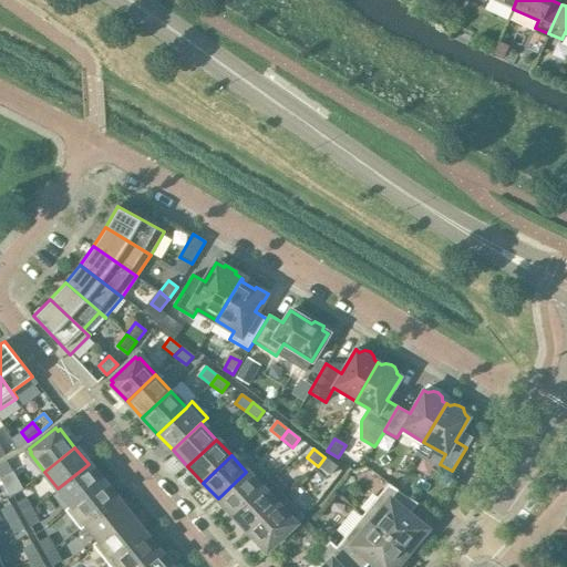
[(325,457),(318,466),(329,475),(336,467),(325,457)]
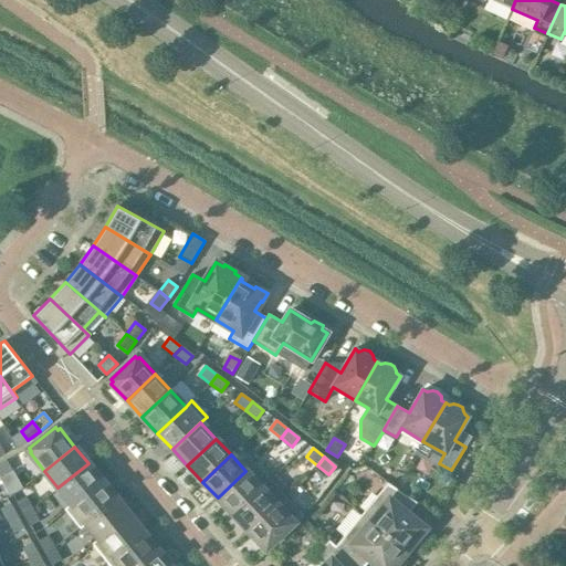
[(0,463),(0,475),(12,470),(7,460),(0,463)]
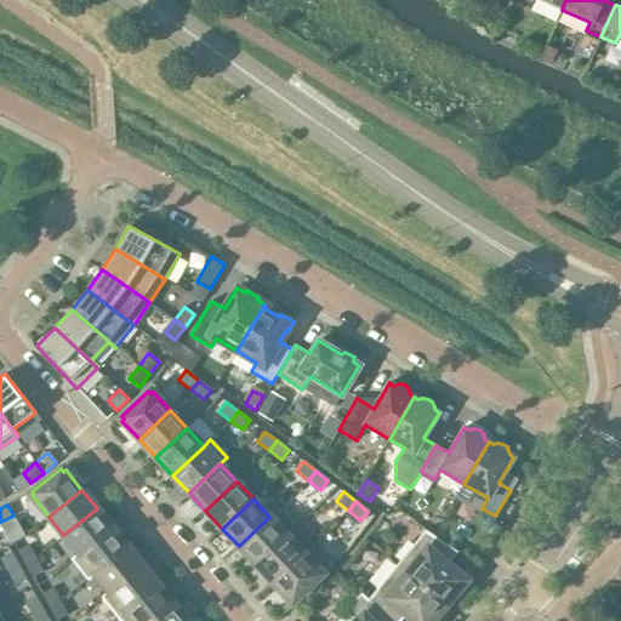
[(72,560),(112,528),(97,508),(63,535),(78,553),(70,559),(72,560)]
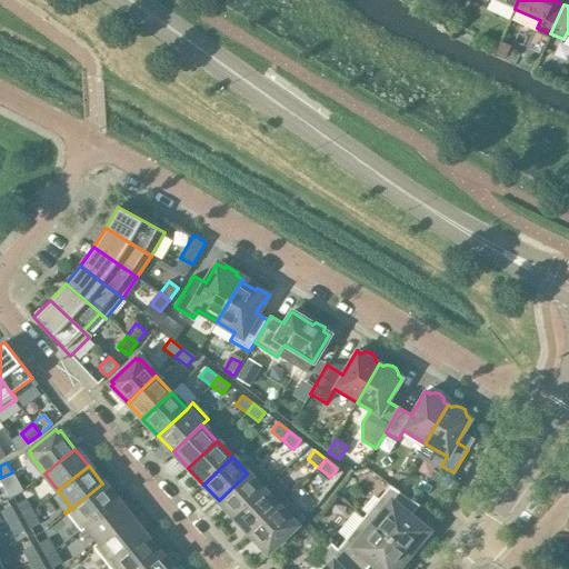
[(219,500),(233,517),(270,482),(256,466),(247,473),(219,500)]
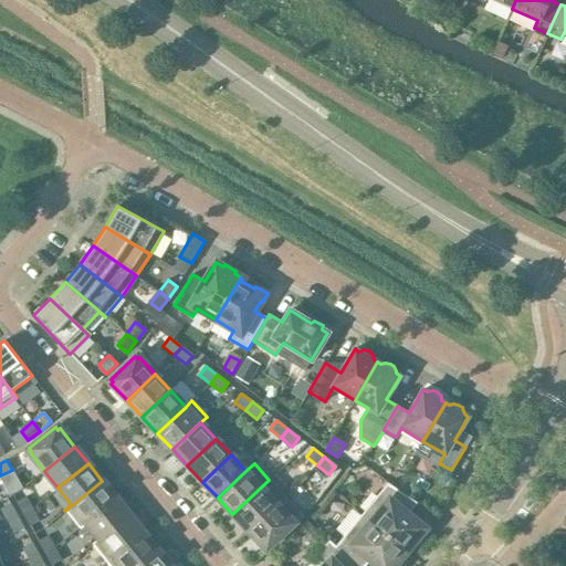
[(269,480),(232,514),(248,530),(284,496),(269,480)]
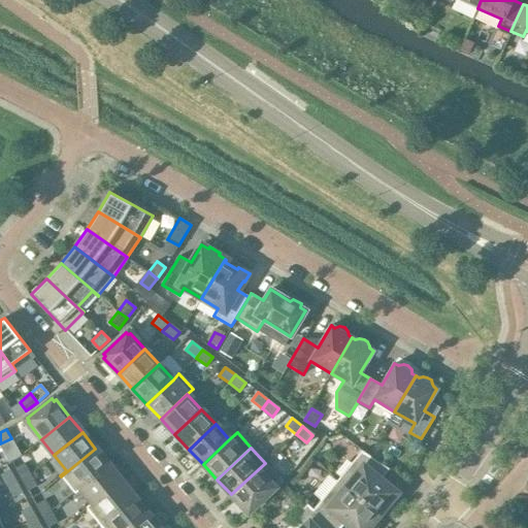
[(74,492),(108,465),(95,449),(61,476),(74,492)]
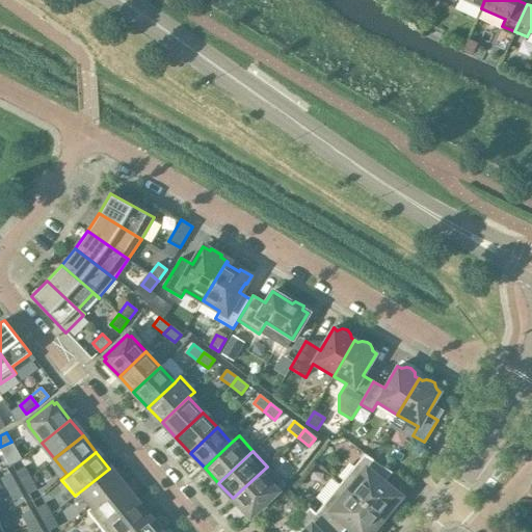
[(381,517),(390,507),(392,509),(402,497),(395,490),(394,493),(382,483),(392,473),(364,454),(339,484),(382,519),(382,517),(381,517)]
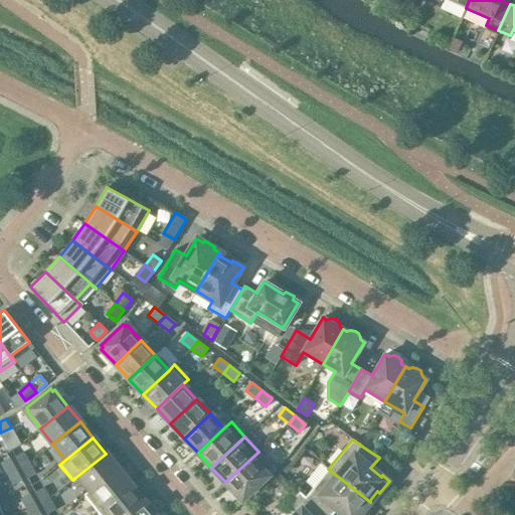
[(21,468),(30,463),(23,452),(15,457),(21,468)]
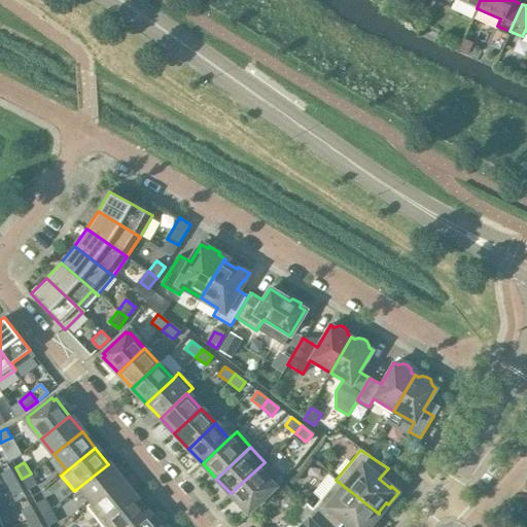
[(231,493),(245,510),(247,507),(249,511),(273,489),(270,487),(280,478),(265,462),(231,493)]
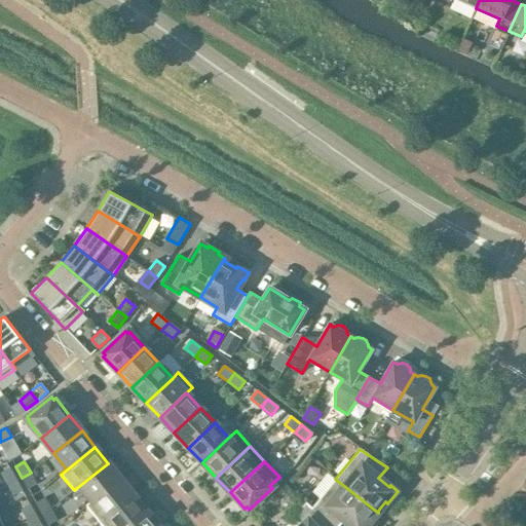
[(86,506),(121,479),(108,463),(74,490),(75,491),(80,487),(91,500),(85,505),(86,506)]
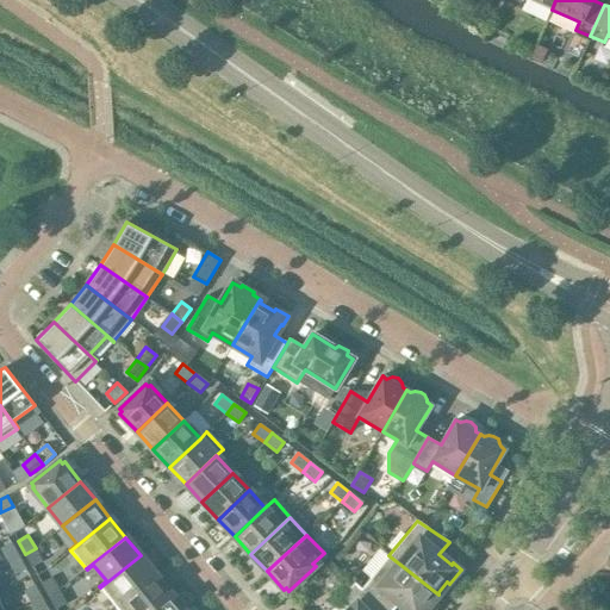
[(8,561),(18,555),(11,542),(0,548),(8,561)]
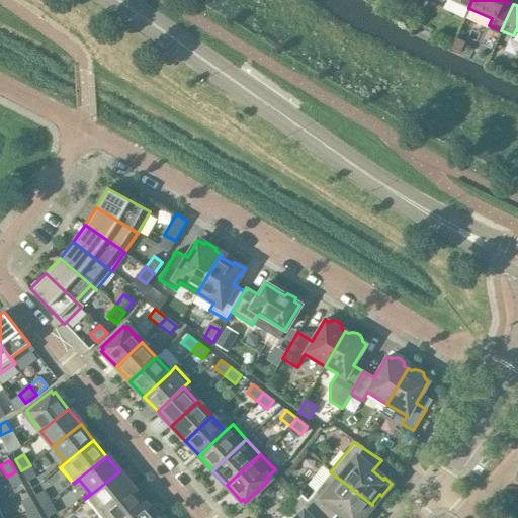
[(30,465),(21,470),(27,482),(36,477),(30,465)]
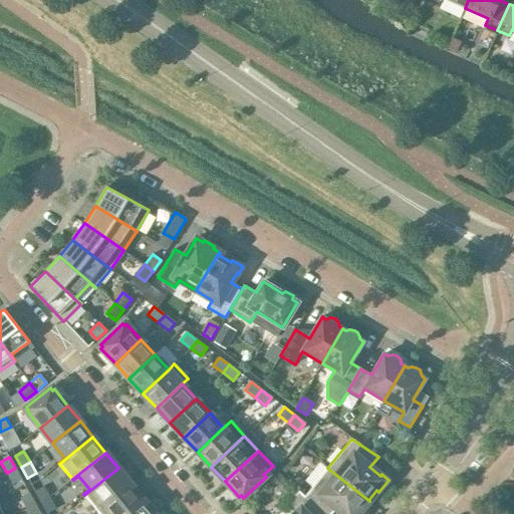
[(15,468),(7,473),(13,484),(21,480),(15,468)]
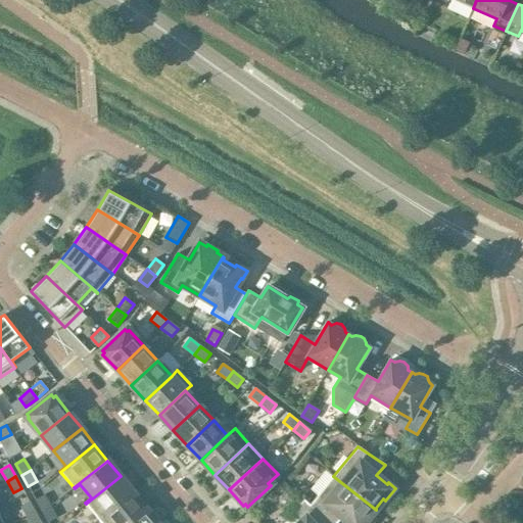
[(99,519),(133,492),(121,476),(86,504),(99,519)]
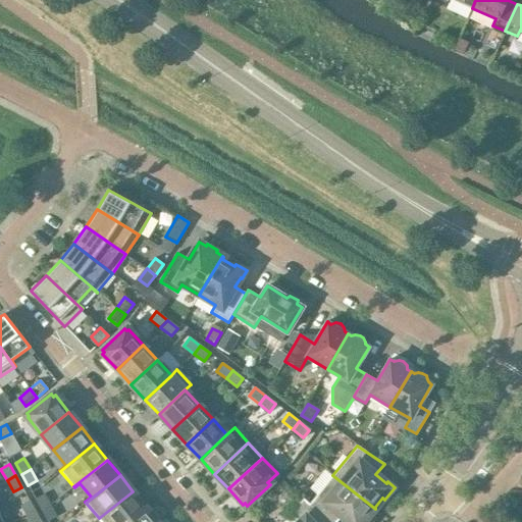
[(332,475),(309,504),(309,505),(328,521),(335,521),(342,516),(349,521),(365,521),(368,519),(366,518),(374,509),(375,509),(332,475)]
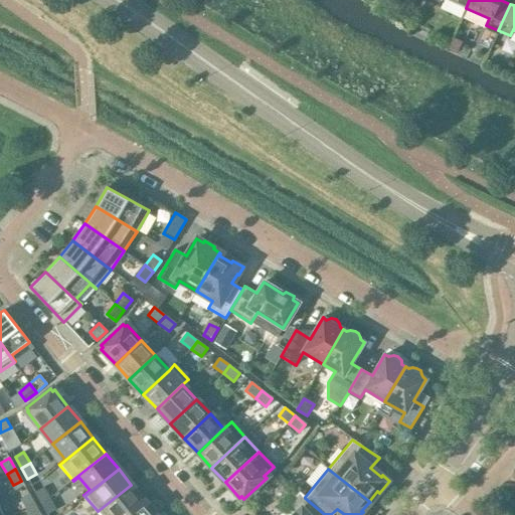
[(100,514),(125,514),(144,500),(131,485),(98,511),(100,514)]
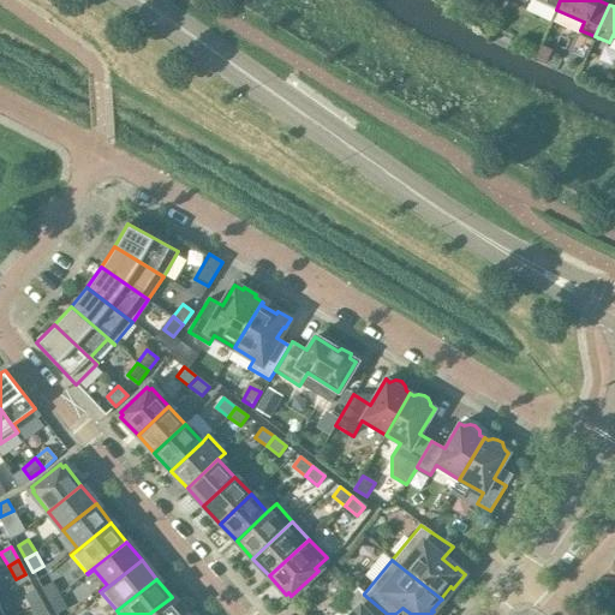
[(49,601),(59,595),(52,581),(42,587),(49,601)]
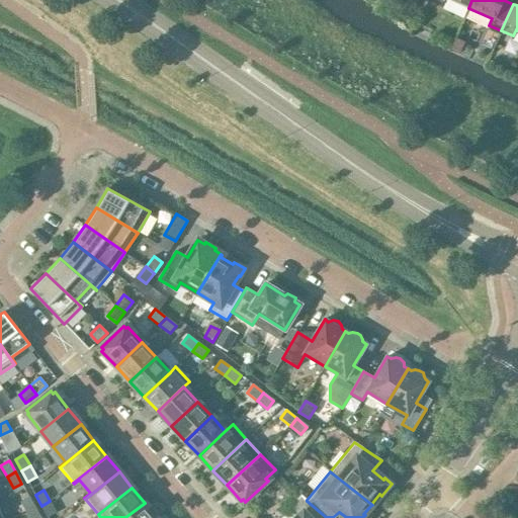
[(326,517),(307,501),(307,500),(300,495),(285,509),(294,517),(326,517)]
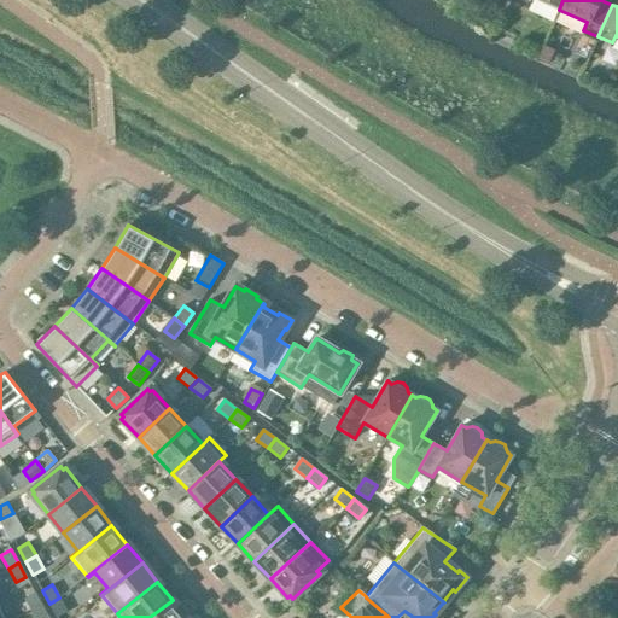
[(31,612),(42,606),(35,593),(24,599),(31,612)]
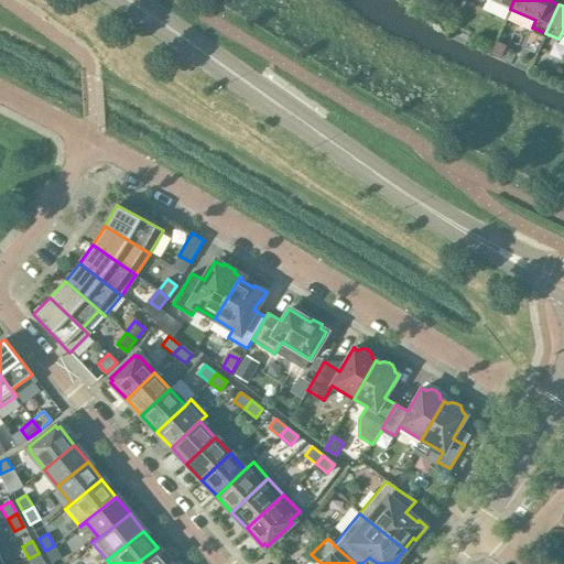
[(54,545),(45,551),(52,563),(62,557),(54,545)]
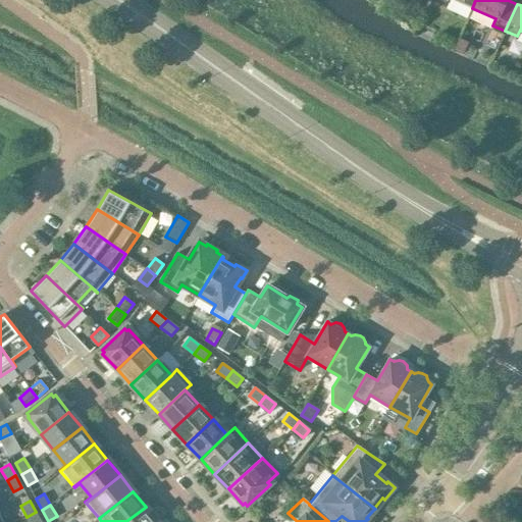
[(157,521),(146,507),(126,521),(157,521)]
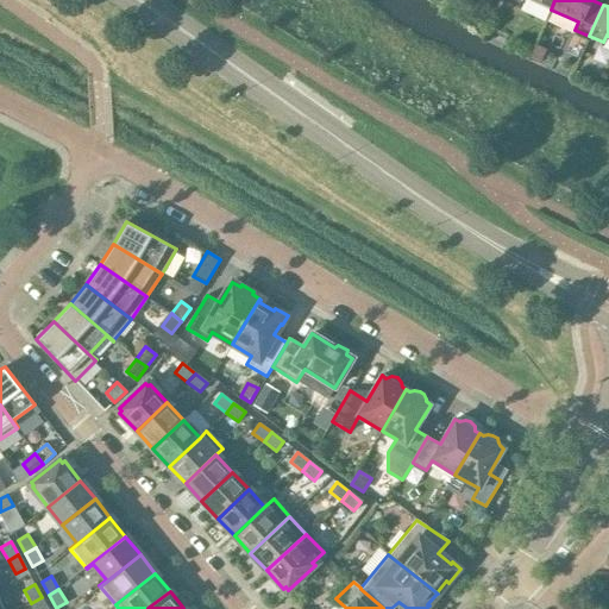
[(48,608),(42,597),(31,603),(35,608),(48,608)]
